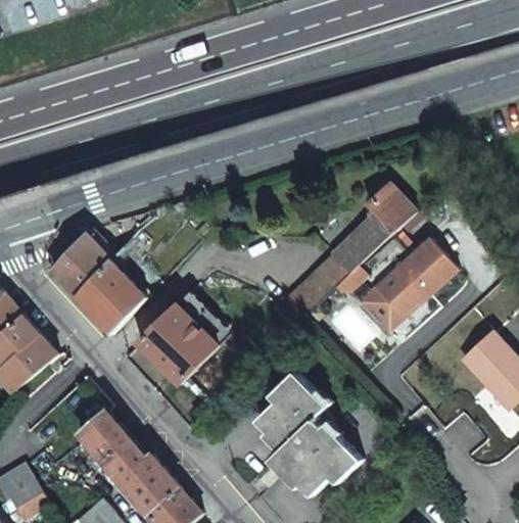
[(382,241),(417,207),(390,181),(369,202),(377,210),(365,223),(382,241)]
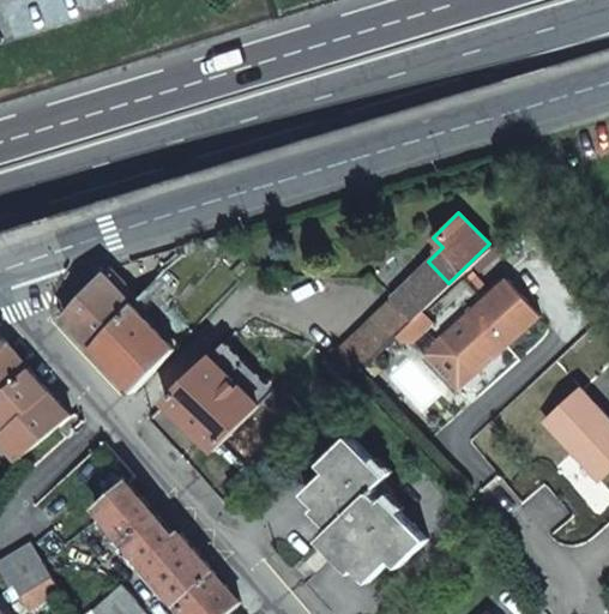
[(359,369),(448,283),(428,262),(337,348),(359,369)]
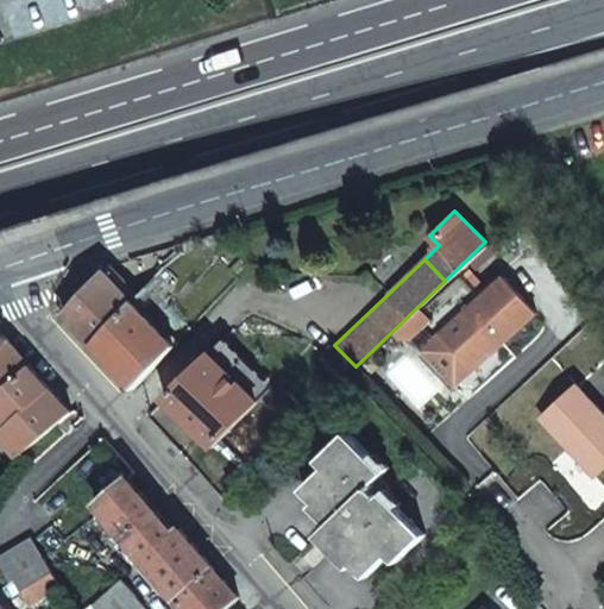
[(532,312),(499,272),(434,333),(463,365),(494,338),(497,343),(532,312)]
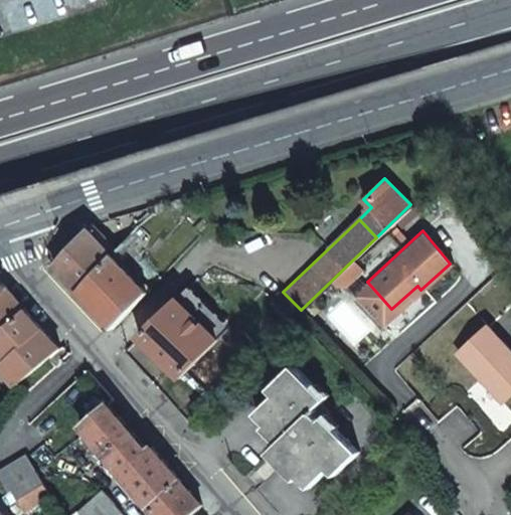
[(50,264),(75,291),(110,254),(93,234),(78,238),(50,264)]
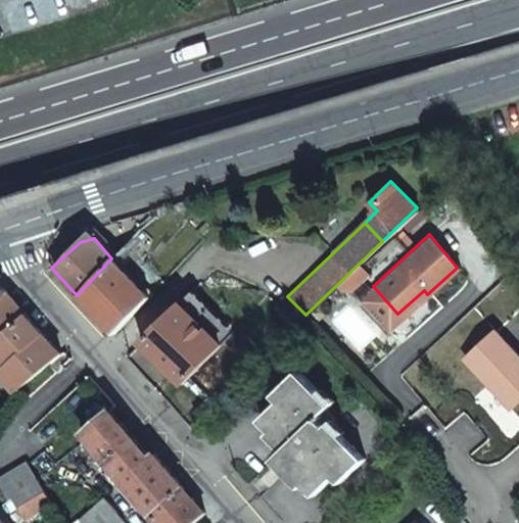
[(111,258),(77,295),(109,333),(148,292),(144,288),(141,291),(111,258)]
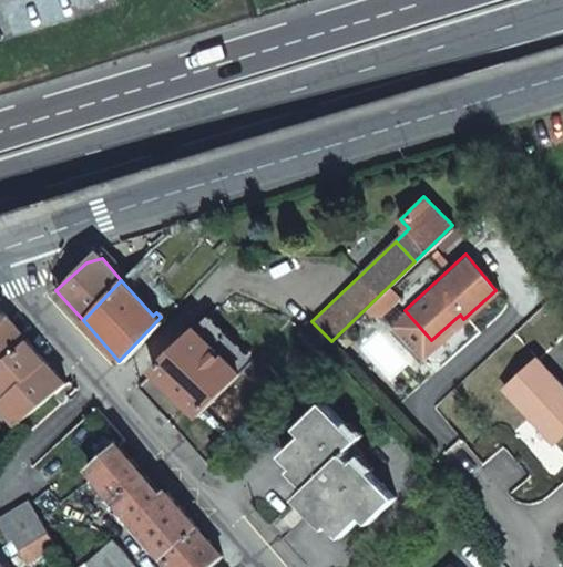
[(431,340),(405,310),(388,326),(419,359),(463,319),(460,315),(431,340)]
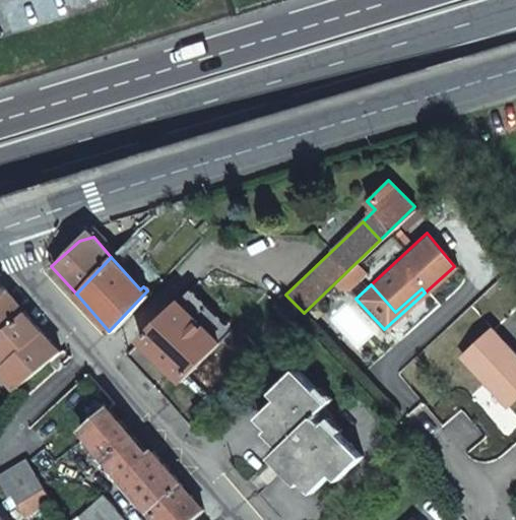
[(6,289),(0,295),(0,330),(23,310),(6,289)]
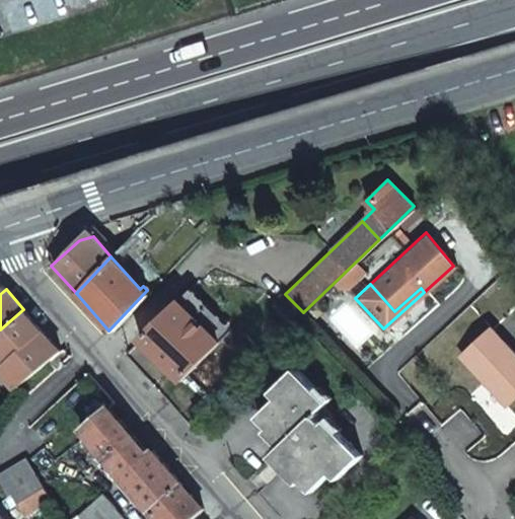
[(294,320),(303,312),(285,294),(284,293),(272,303),(291,323),(294,320)]
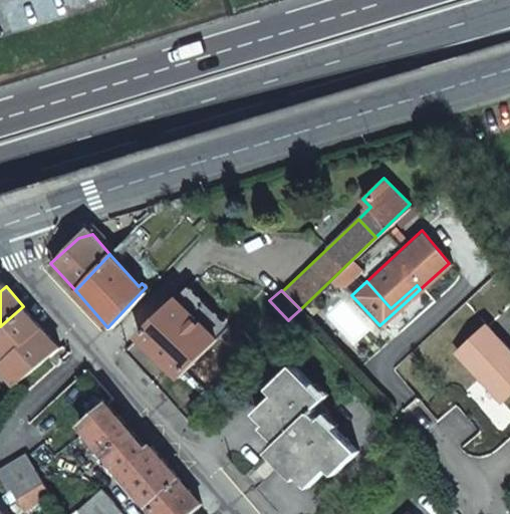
[(163,302),(122,342),(164,383),(203,343),(163,302)]
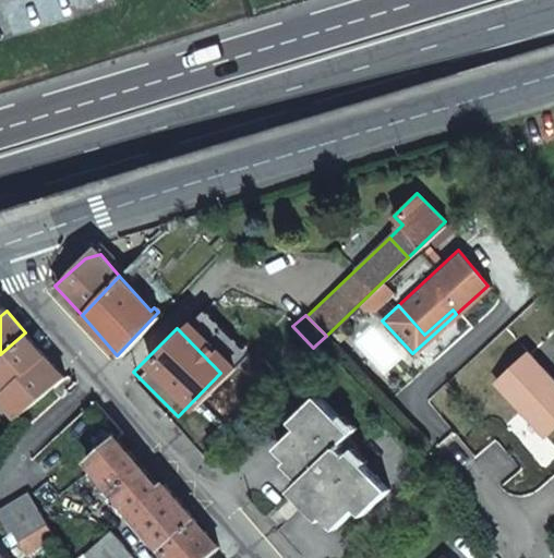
[(63,376),(25,332),(0,354),(0,380),(4,386),(0,390),(0,401),(13,416),(63,376)]
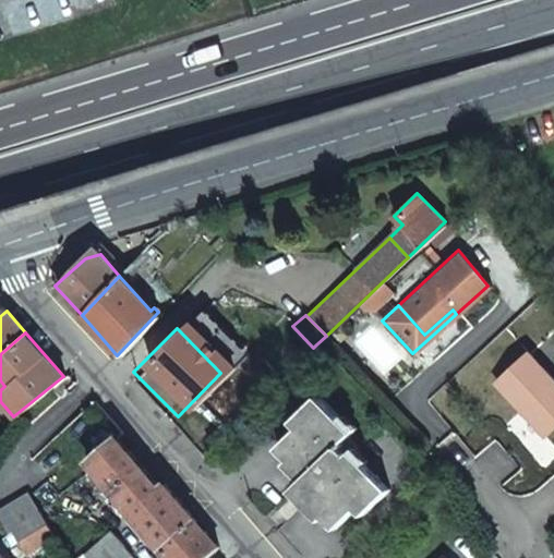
[(539,437),(553,422),(553,385),(525,351),(491,383),(539,437)]
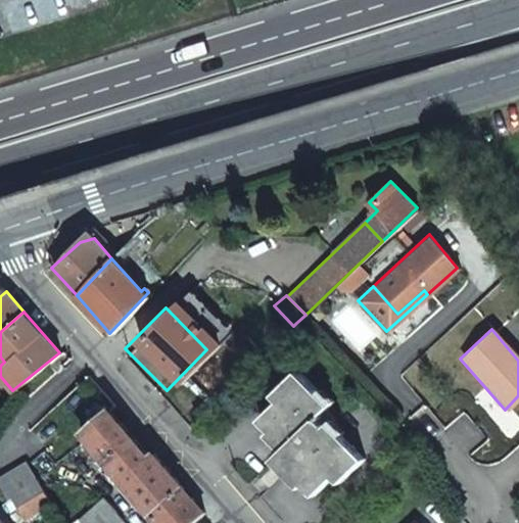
[(329,405),(295,371),(271,396),(276,401),(257,421),(283,447),(274,458),(314,496),(333,477),(337,482),(362,459),(329,424),(332,420),(323,411),(329,405)]
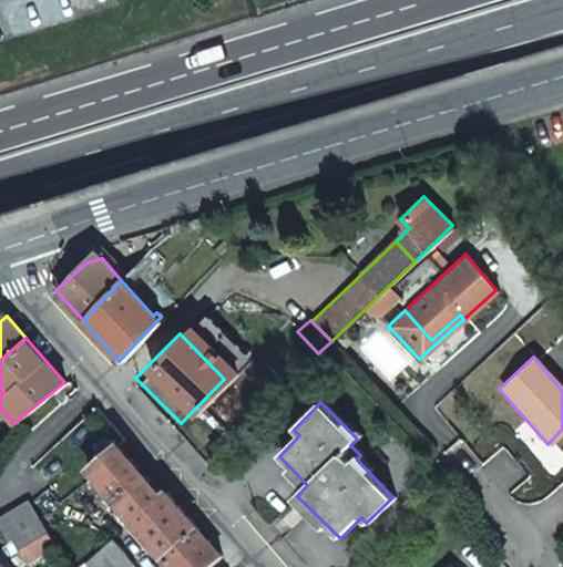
[(86,470),(94,480),(129,522),(161,494),(119,443),(86,470)]
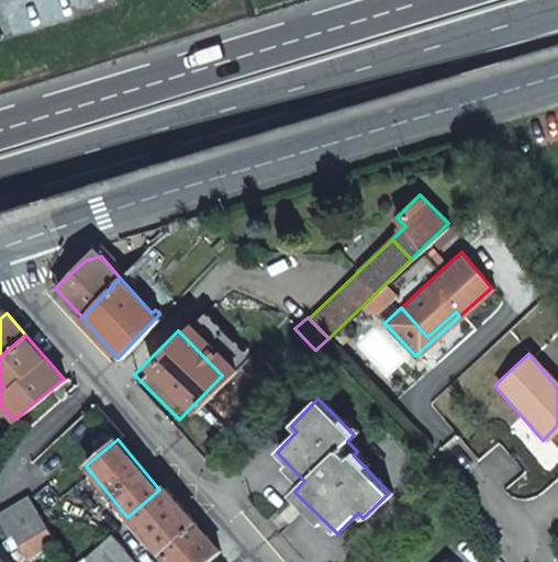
[(166,561),(202,561),(218,549),(163,486),(159,490),(127,517),(166,561)]
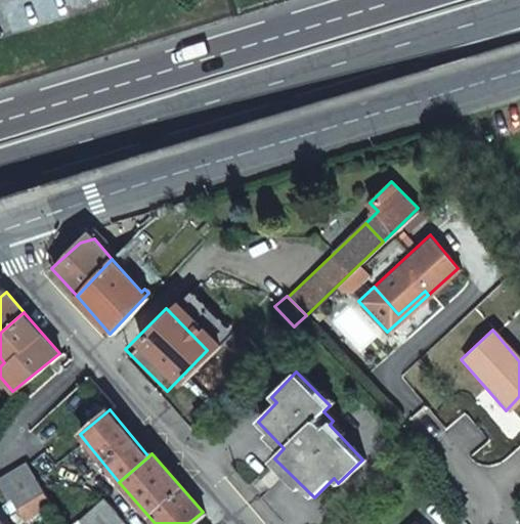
[(35,483),(23,466),(0,479),(0,486),(7,498),(10,496),(23,516),(46,503),(35,483)]
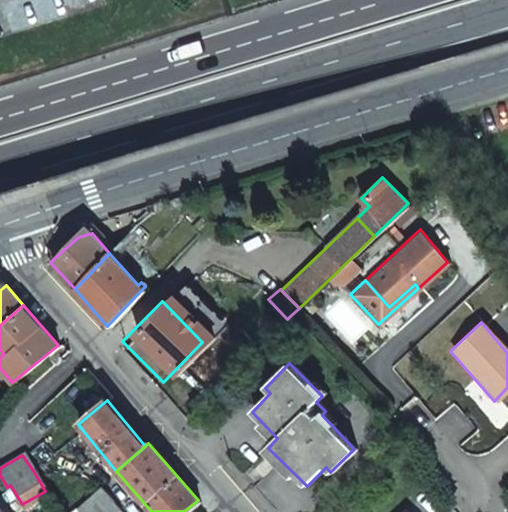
[(99,486),(73,507),(77,511),(113,511),(118,508),(99,486)]
